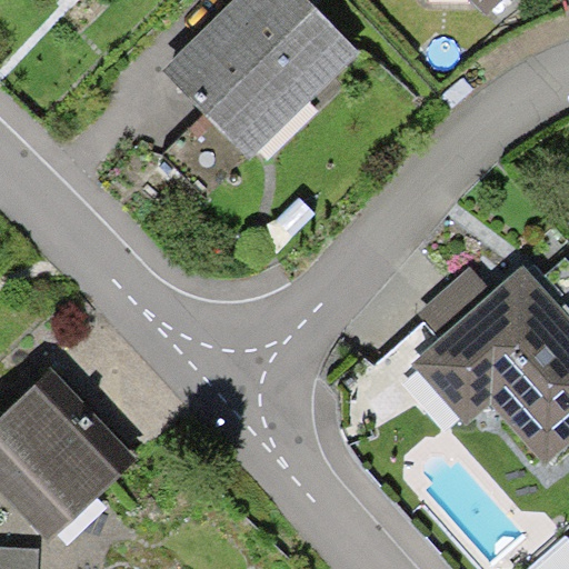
[(361,51),(310,0),(235,0),(162,70),(191,99),(205,113),(249,158),(361,51)]
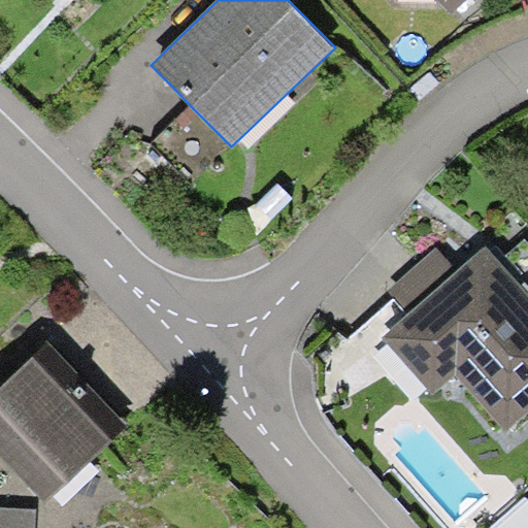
[(436,0),(451,14),(465,0),(436,0)]
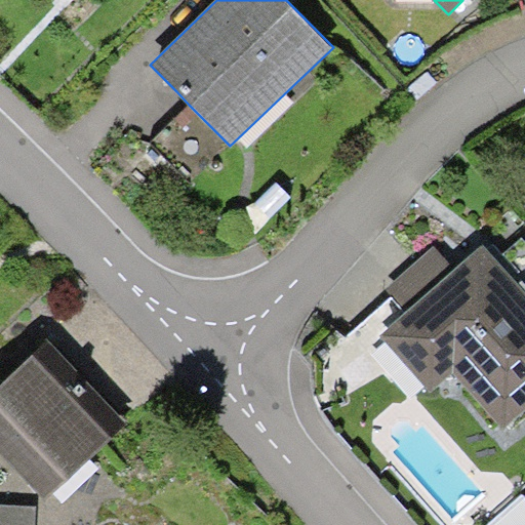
[(230,146),(189,105),(150,143),(192,185),(230,146)]
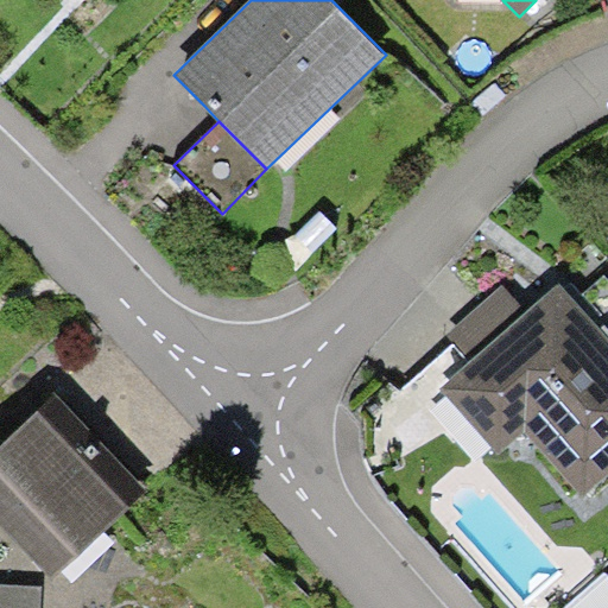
[(607,468),(607,339),(559,284),(525,314),(502,333),(472,360),(439,387),(499,456),(526,432),(580,494),(607,468)]
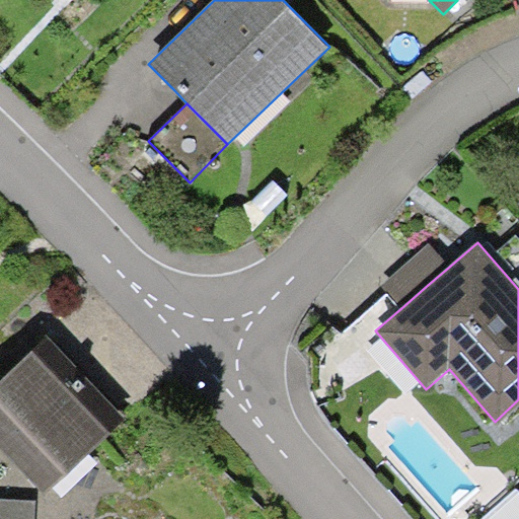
[(429,284),(448,268),(428,245),(383,286),(402,307),(429,284)]
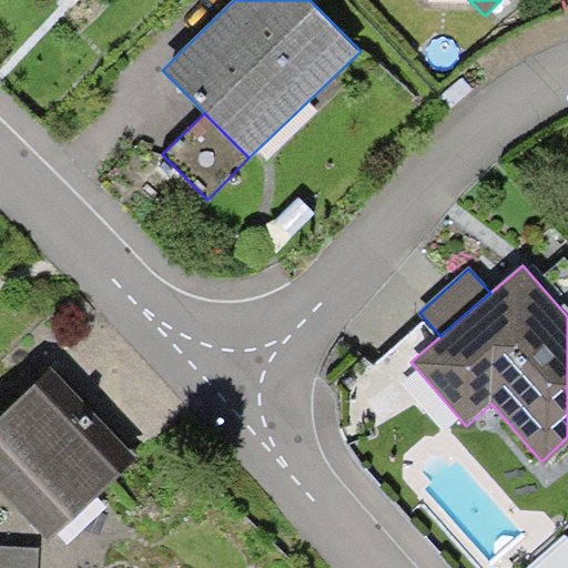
[(87,408),(51,369),(0,416),(0,486),(48,538),(134,458),(87,408)]
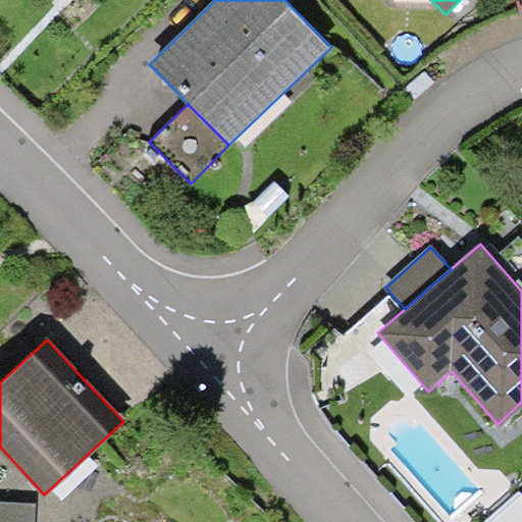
[(37,521),(38,502),(0,501),(0,521),(37,521)]
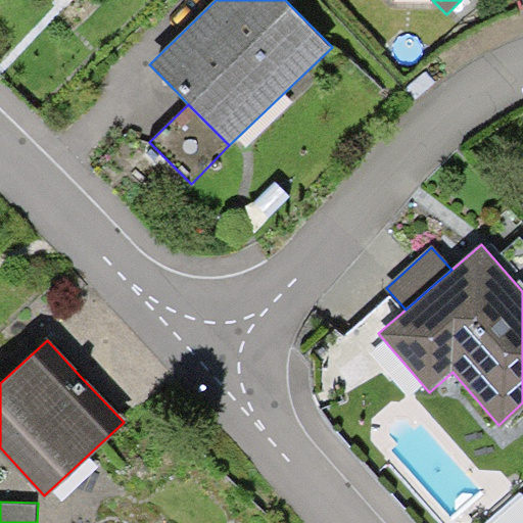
All buildings are outlined.
